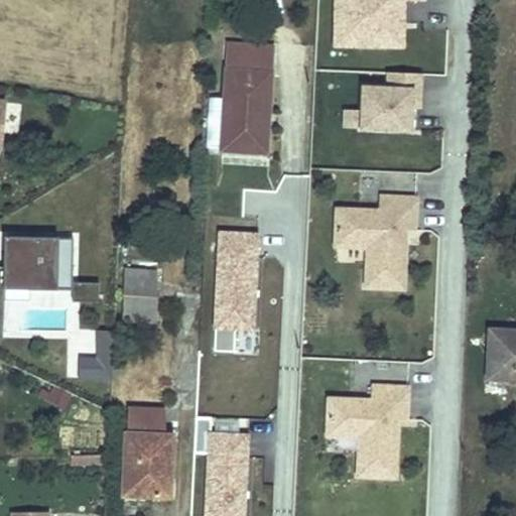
[(404,47),(404,1),(426,1),(425,0),(333,0),(334,48),(404,47)]
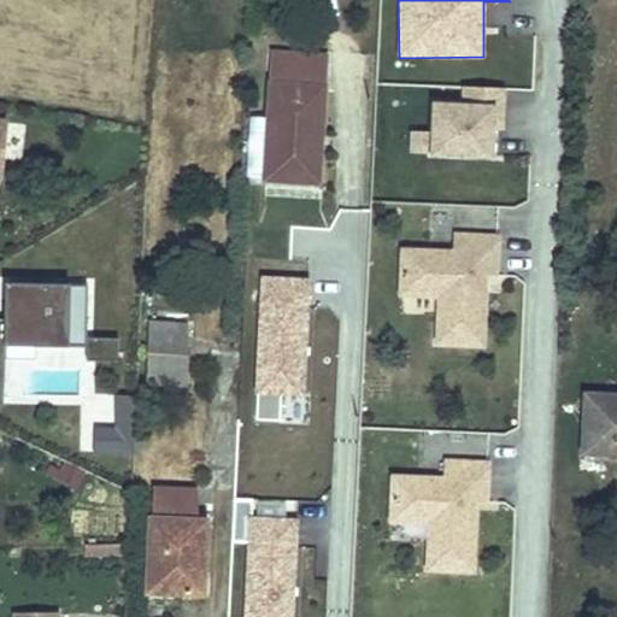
[(533,35),(504,34),(504,84),(533,84),(533,35)]
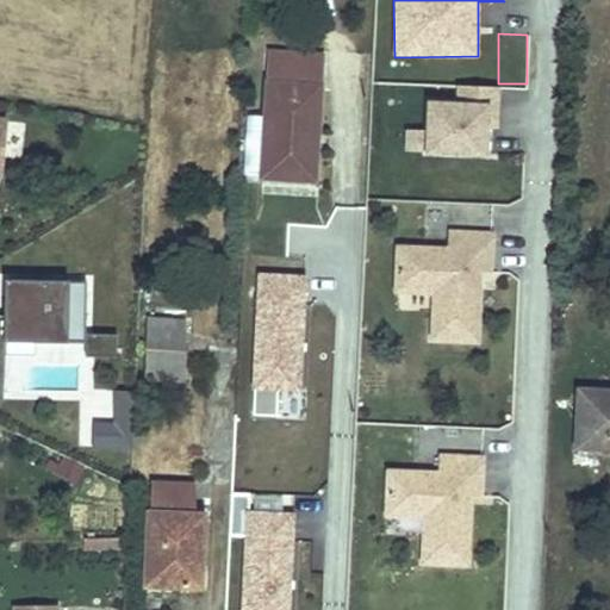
[(319,179),(325,57),(274,53),(268,178),(319,179)]
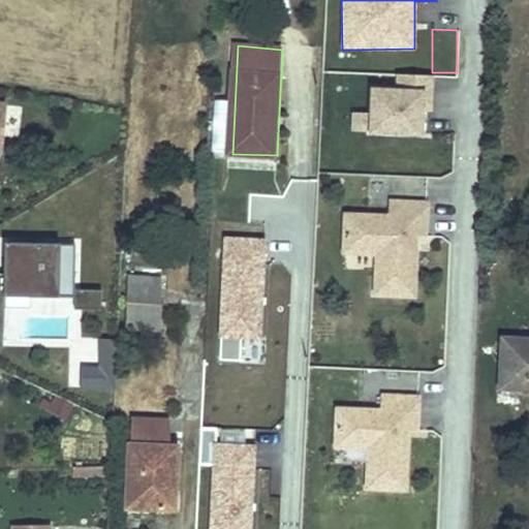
[(371,88),(370,114),(352,113),(351,131),(369,132),(369,136),(423,138),(423,110),(431,111),(432,76),(397,75),(396,89),(371,88)]
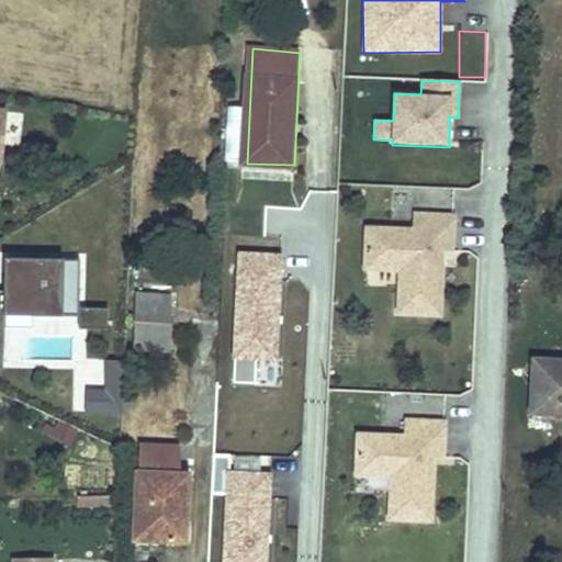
[(458,213),(413,213),(413,227),(366,226),(366,267),(403,267),(402,311),(440,312),(441,263),(431,263),(431,249),(441,249),(457,249),(458,213)]
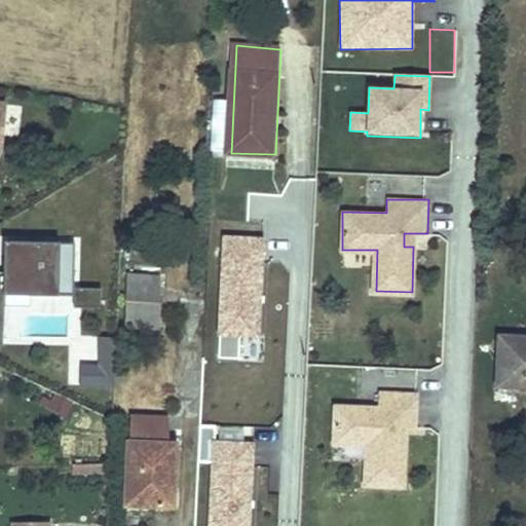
[(404,247),(413,247),(413,233),(404,233),(404,247)]
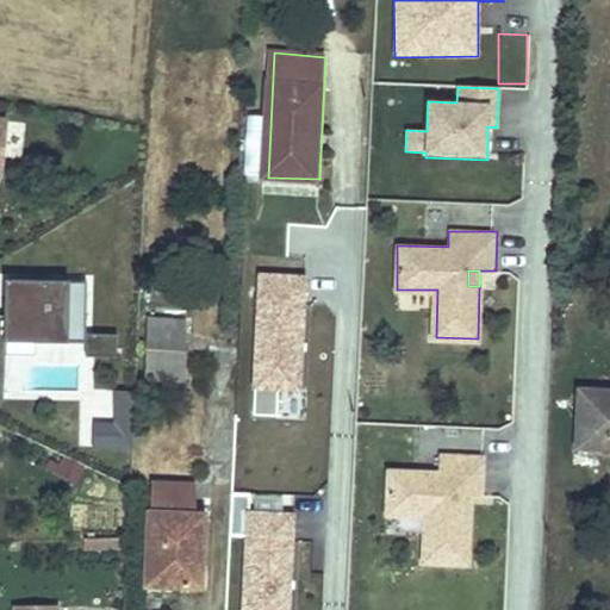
[(86,342),(86,335),(87,281),(6,280),(6,319),(0,318),(0,378),(5,378),(6,341),(86,342)]
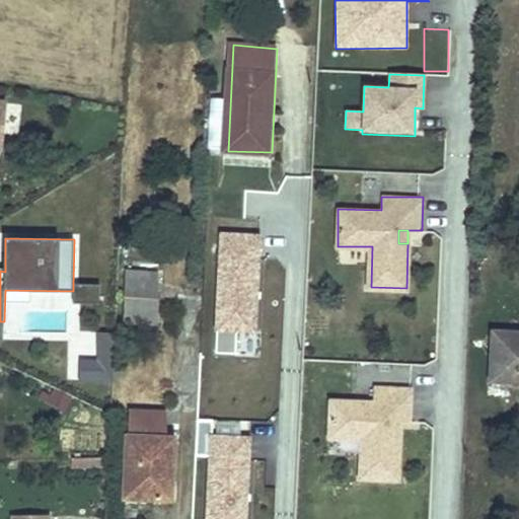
[(224,241),(219,360),(238,361),(240,338),(257,338),(263,242),(224,241)]
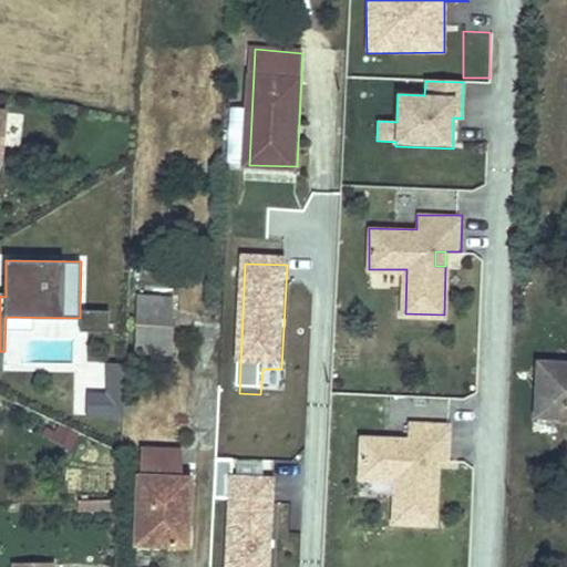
[(171,362),(174,301),(136,299),(133,360),(171,362)]
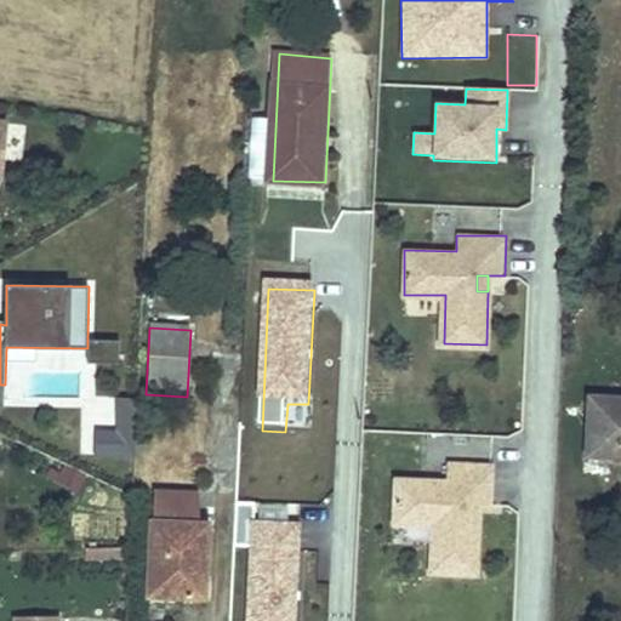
[(119,340),(87,341),(89,365),(120,364),(119,340)]
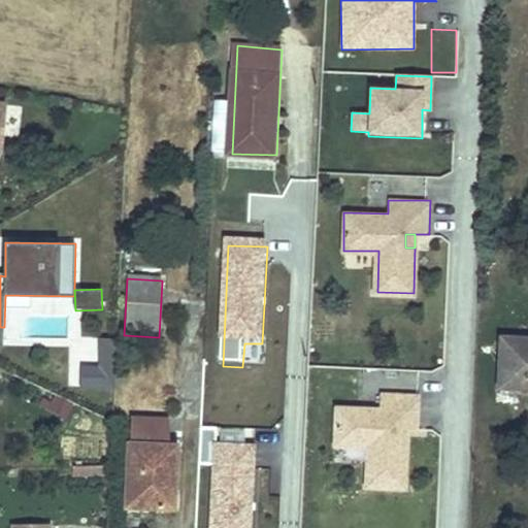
[(527,335),(501,334),(499,391),(527,392),(527,335)]
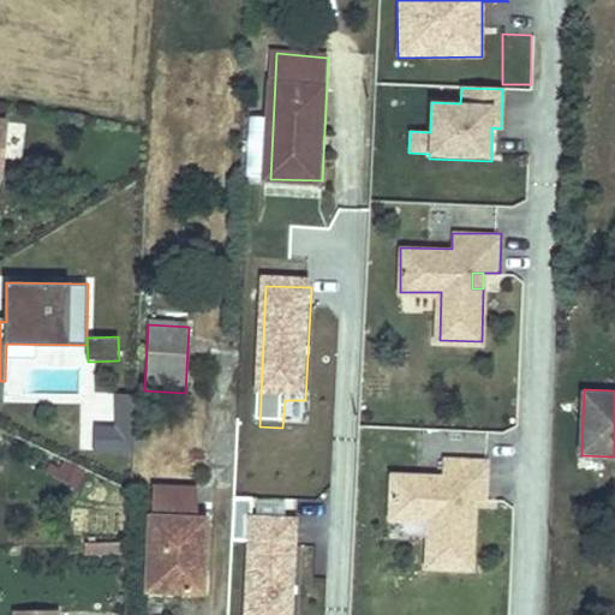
[(136,396),(118,395),(117,428),(97,427),(96,451),(133,453),(136,396)]
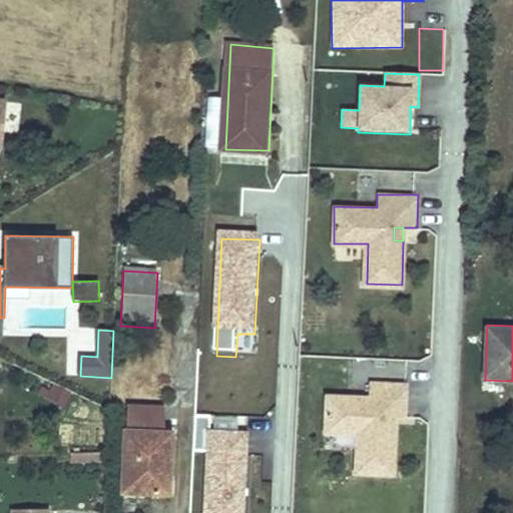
[(408,384),(368,381),(367,397),(330,394),(328,432),(360,434),(357,470),(392,471),(394,429),(385,429),(386,415),(395,416),(405,416),(408,384)]
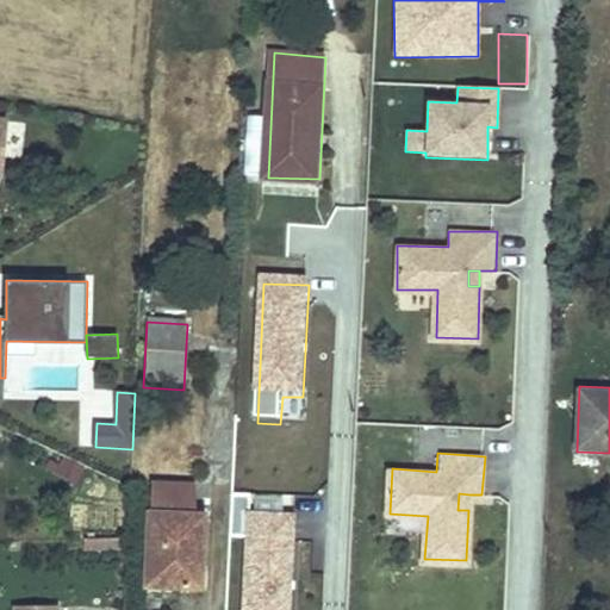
[(73,484),(82,466),(60,454),(50,472),(73,484)]
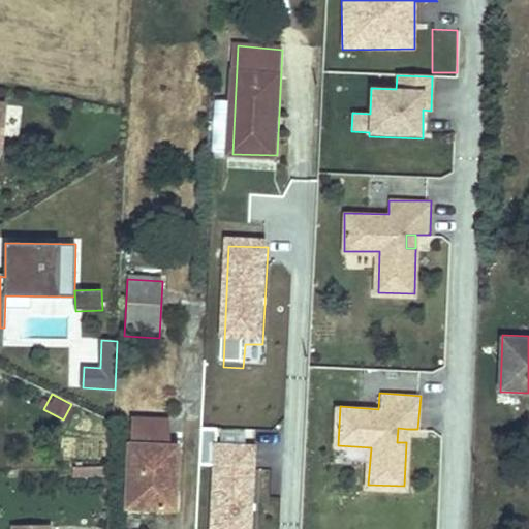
[(132,421),(131,448),(166,449),(167,422),(132,421)]
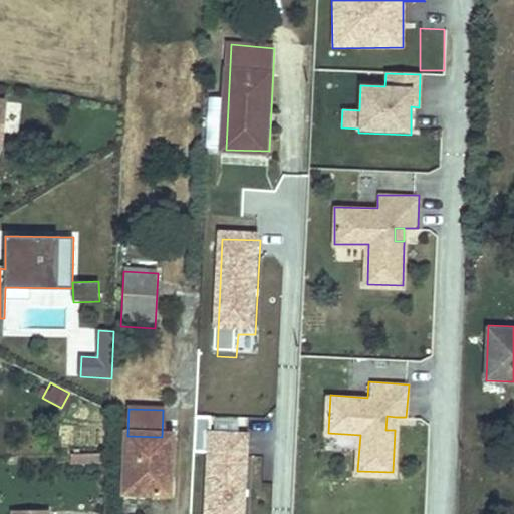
[(242,513),(247,433),(210,431),(211,415),(195,415),(193,451),(208,452),(204,513),(242,513)]
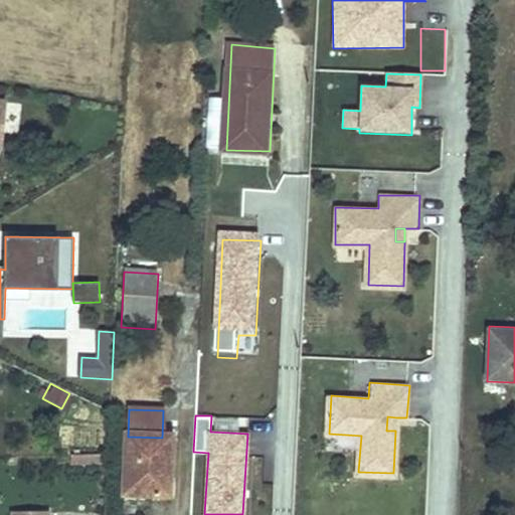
[(386,431),(395,431),(396,417),(387,416),(386,431)]
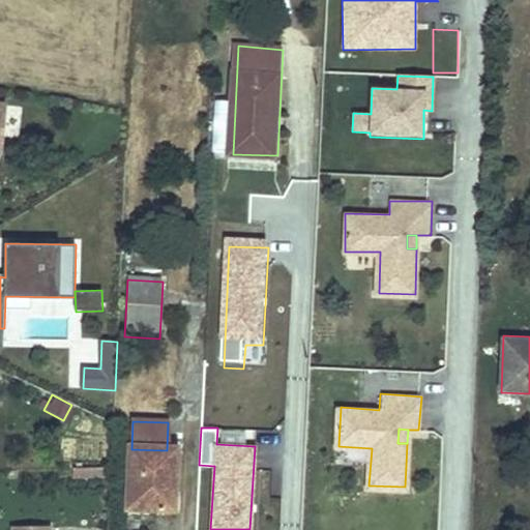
[(167,450),(131,449),(129,509),(179,510),(180,481),(174,481),(175,450),(167,450)]
